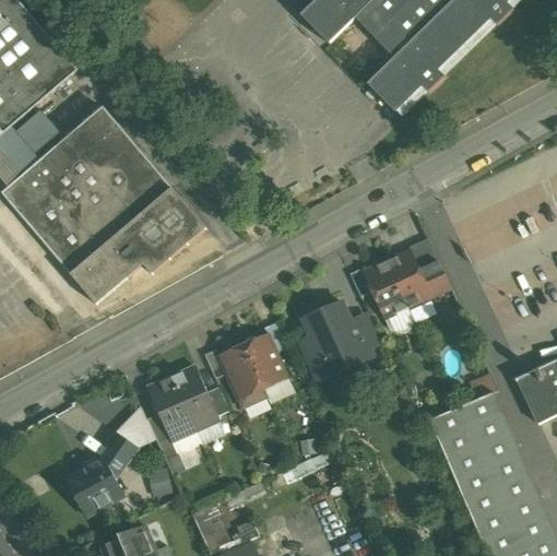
[(0,0),(0,132),(8,125),(75,68),(18,0),(0,0)]
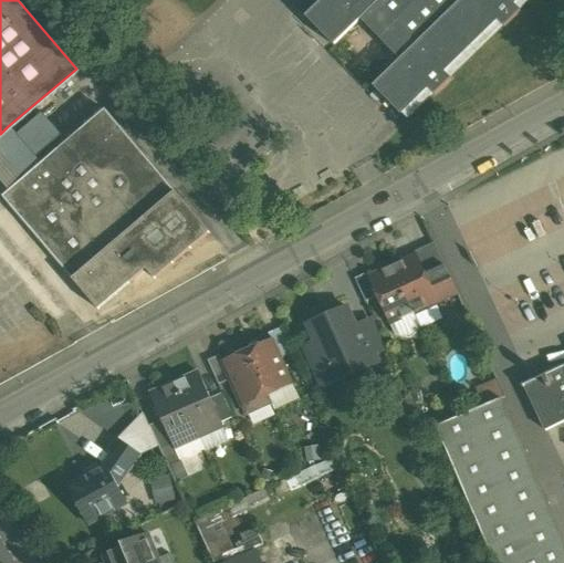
[(317,0),(304,14),(331,42),(358,16),(398,58),(372,83),(399,112),(426,86),(432,93),(449,76),(442,70),(495,18),(502,24),(518,9),(512,2),(514,0),(317,0)]
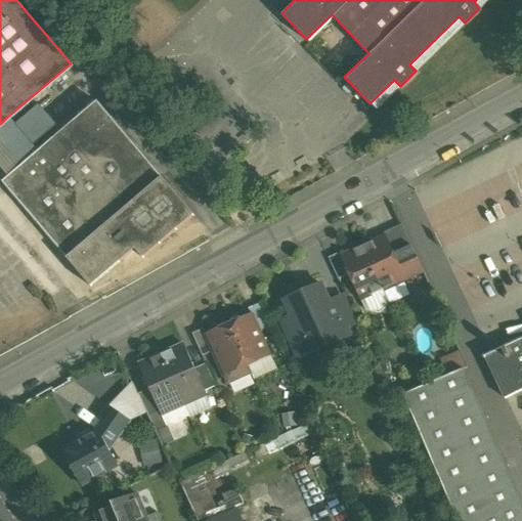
[(160,175),(93,98),(34,148),(27,155),(0,178),(0,180),(64,256),(160,175)]
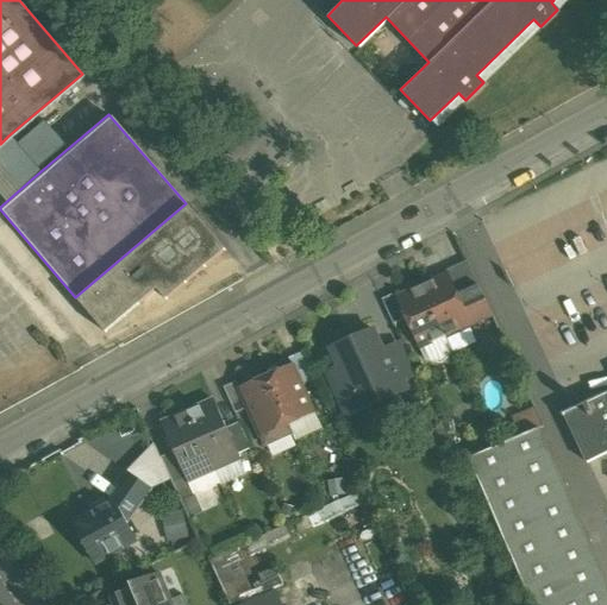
[(42,118),(13,142),(8,136),(0,144),(31,180),(39,172),(35,165),(62,142),(42,118)]
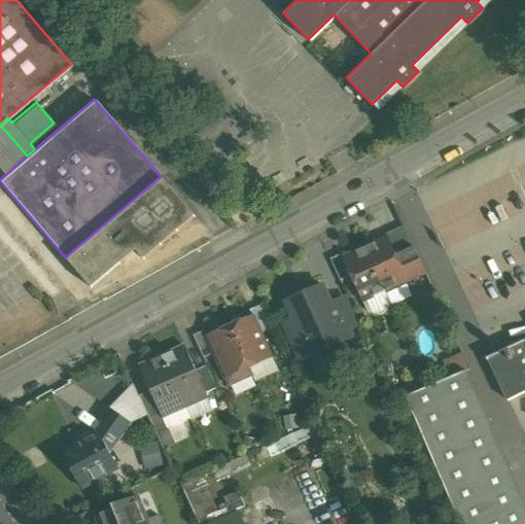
[(161,176),(65,257),(90,286),(134,248),(141,256),(193,213),(161,176)]
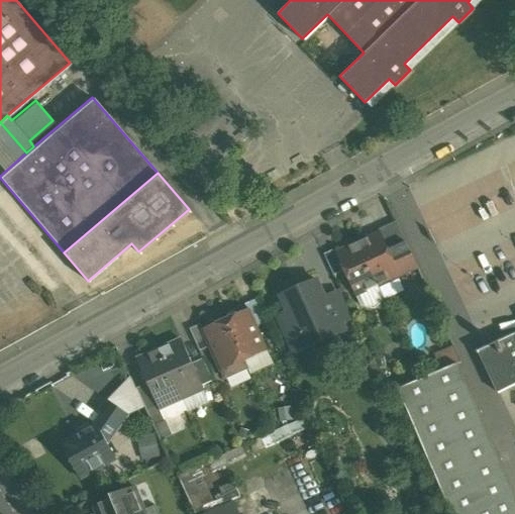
[(394,218),(375,227),(377,231),(379,230),(387,248),(404,241),(394,218)]
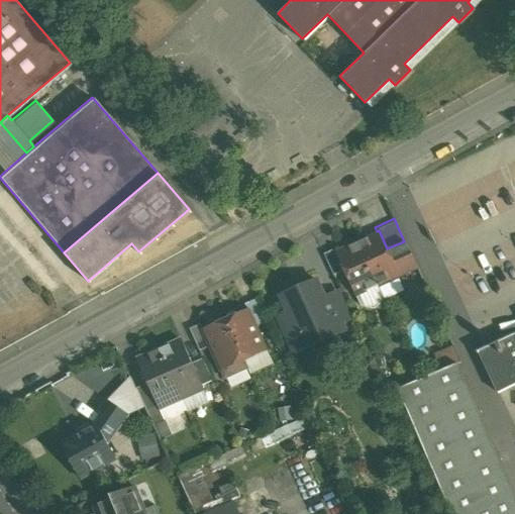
[(377,231),(356,240),(376,284),(398,274),(387,248),(379,230),(377,231)]
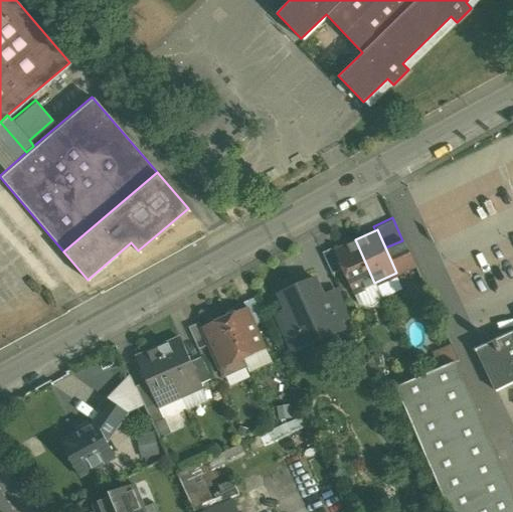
[(333,249),(341,269),(352,293),(374,283),(355,239),(333,249)]
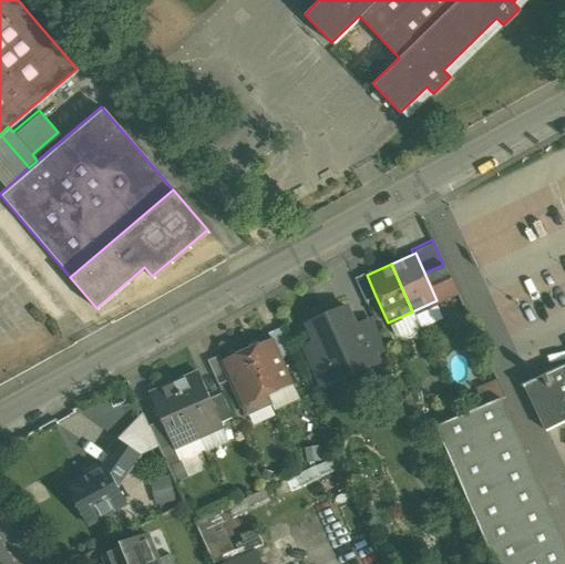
[(443,265),(424,273),(437,300),(455,291),(443,265)]
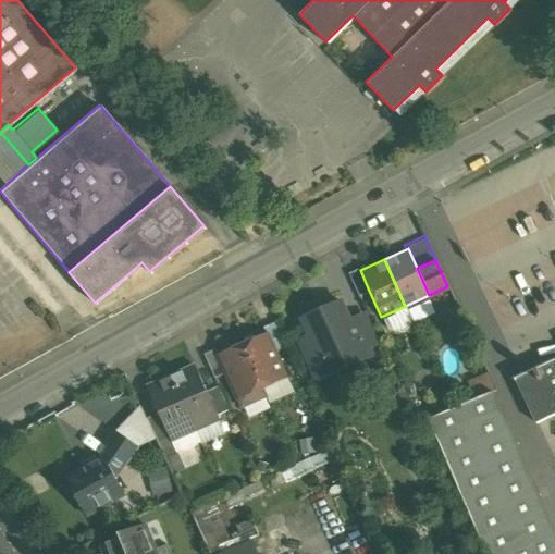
[(358,266),(346,271),(357,296),(369,291),(360,270),(358,266)]
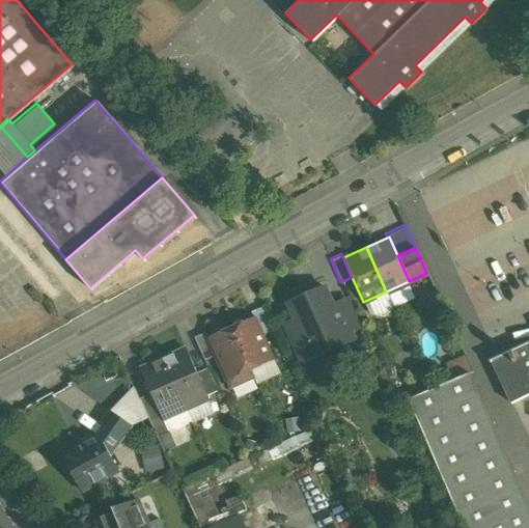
[(331,304),(323,285),(285,302),(293,317),(282,323),(295,350),(310,342),(316,355),(353,338),(349,330),(339,308),(334,310),(331,304)]
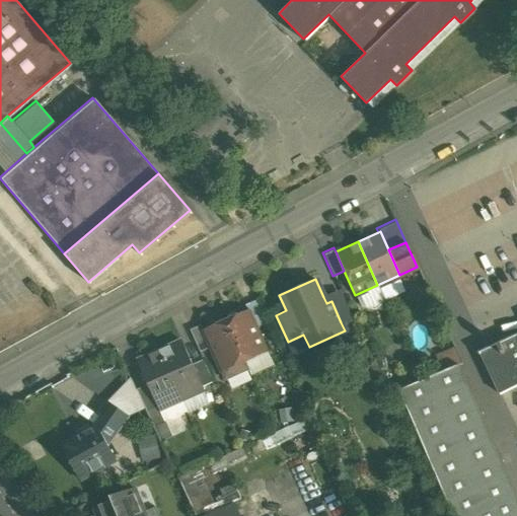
[(339,290),(323,297),(326,303),(331,301),(341,322),(352,317),(339,290)]
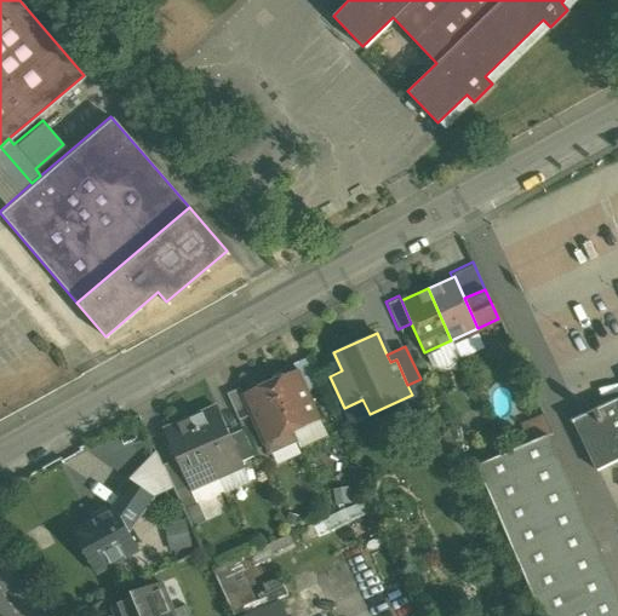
[(304,355),(291,361),(295,368),(303,387),(316,381),(304,355)]
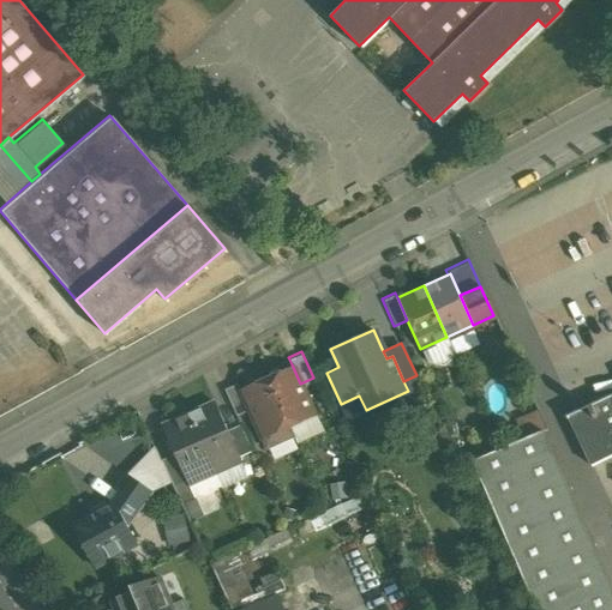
[(292,364),(265,376),(287,426),(313,414),(300,384),(292,364)]
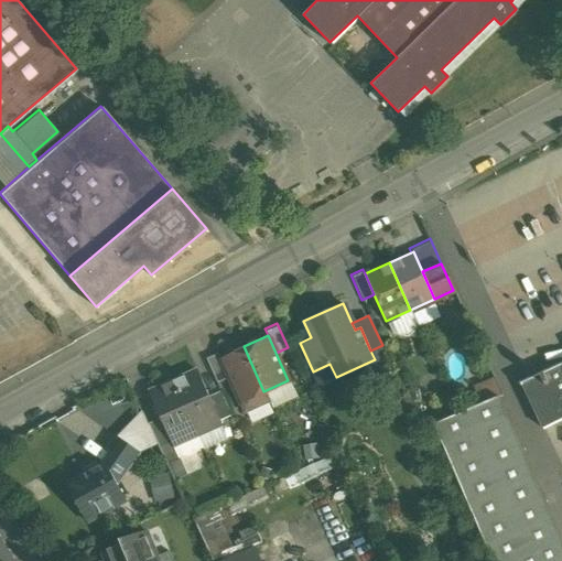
[(244,346),(219,357),(227,375),(244,410),(267,399),(263,391),(244,346)]
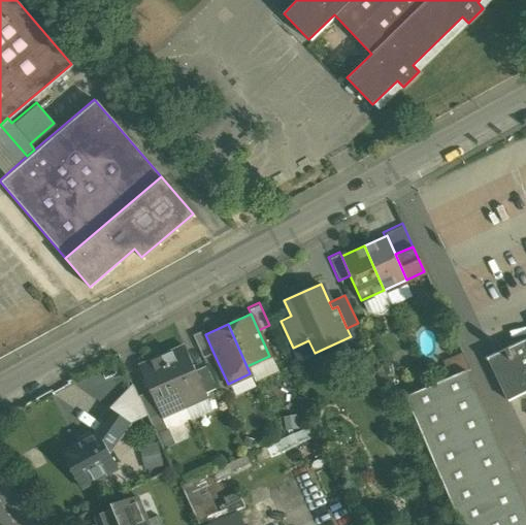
[(202,328),(191,333),(201,356),(212,351),(205,334),(202,328)]
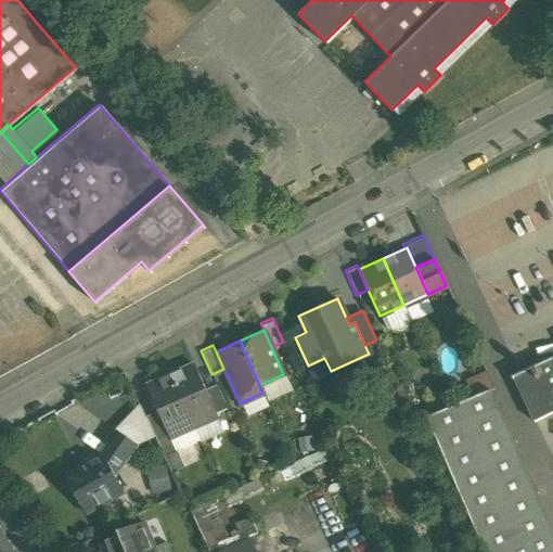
[(552,356),(512,376),(532,420),(552,409),(552,356)]
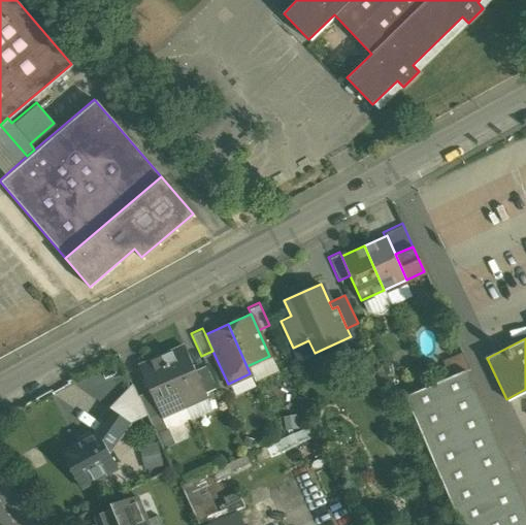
[(193,368),(183,345),(160,354),(183,405),(205,395),(193,368)]
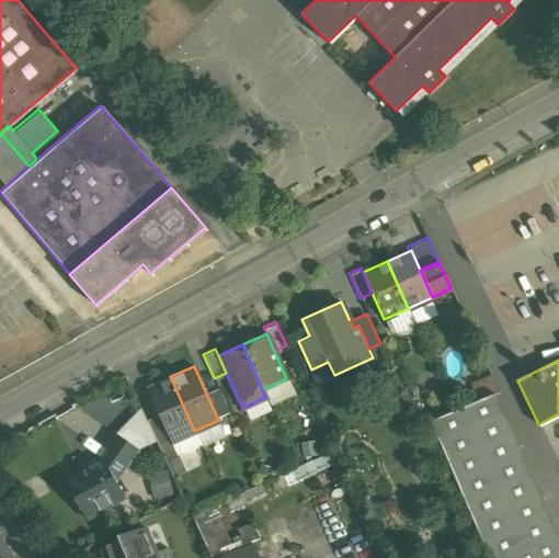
[(170,376),(146,387),(158,413),(169,437),(177,454),(200,443),(194,431),(170,376)]
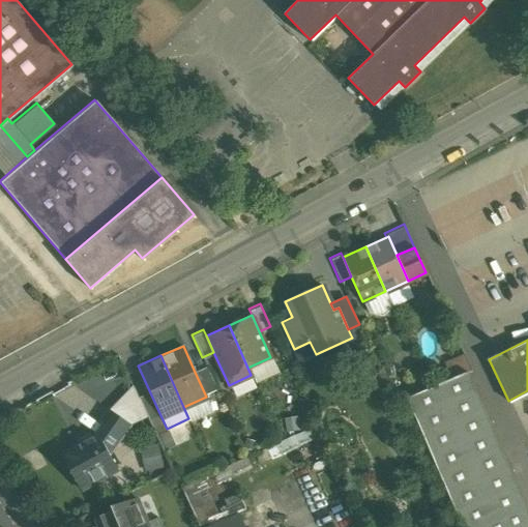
[(215,388),(206,364),(194,370),(204,393),(215,388)]
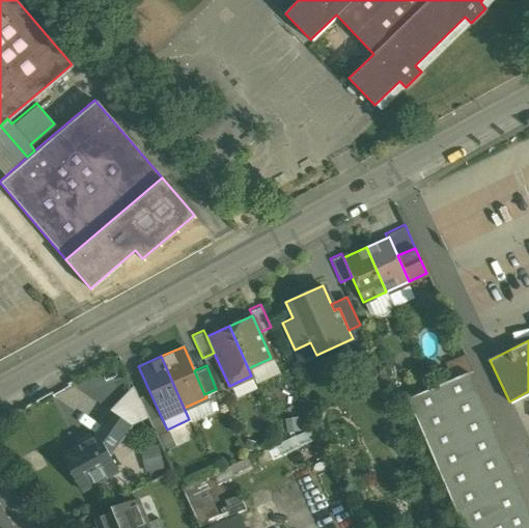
[(528,527),(528,513),(468,371),(407,397),(462,527),(528,527)]
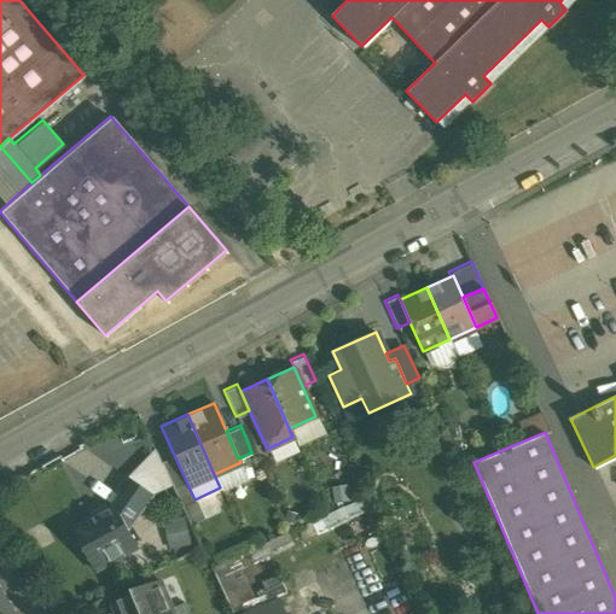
[(186,481),(174,455),(161,461),(173,487),(186,481)]
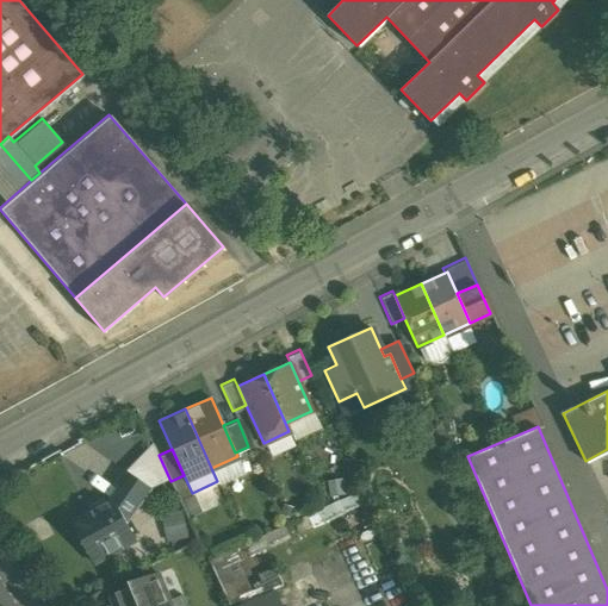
[(148,487),(124,470),(115,485),(118,488),(110,501),(70,522),(93,562),(116,548),(112,542),(130,532),(122,516),(125,514),(137,500),(138,501),(148,487)]
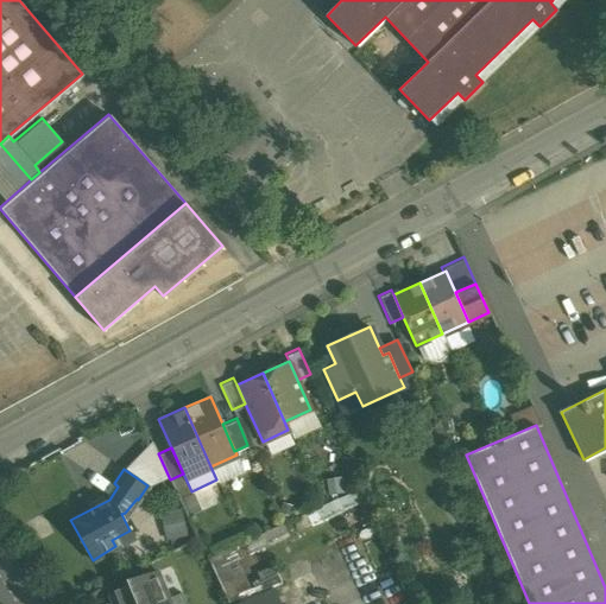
[(183,474),(170,479),(178,497),(191,491),(183,474)]
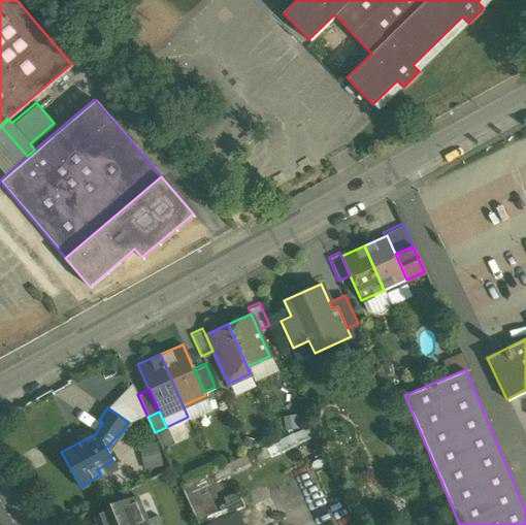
[(143,465),(161,463),(159,439),(140,441),(143,465)]
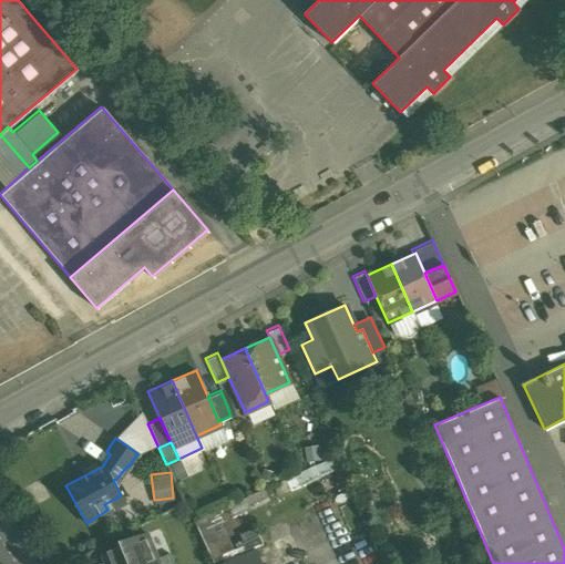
[(216,563),(234,556),(213,510),(192,520),(212,563),(216,563)]
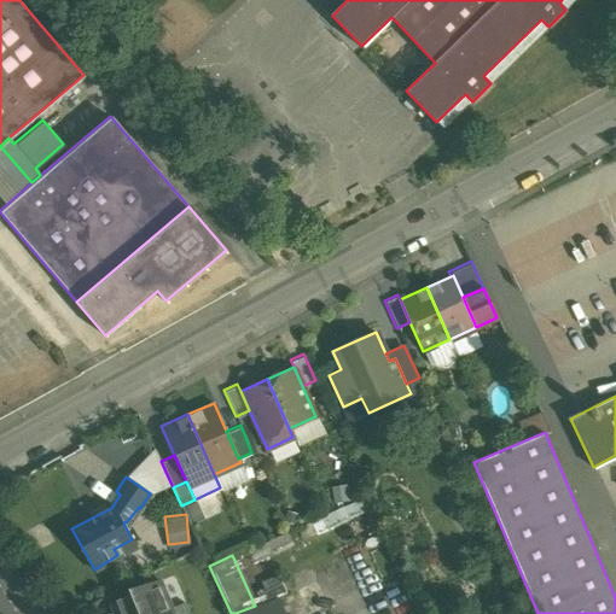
[(157,579),(129,590),(131,595),(111,602),(112,607),(117,604),(120,613),(172,613),(169,608),(157,579)]
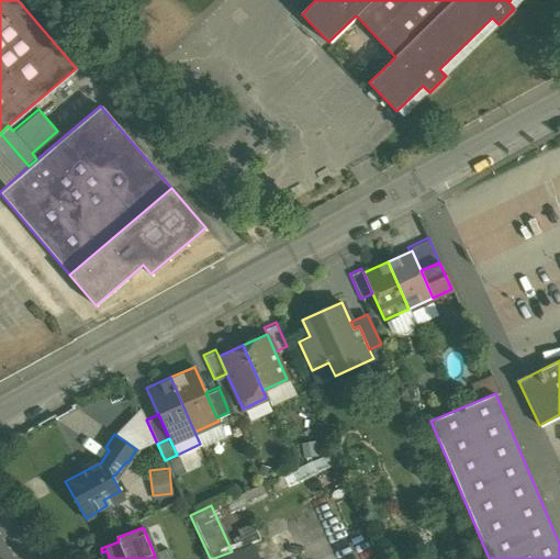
[(257,558),(250,543),(232,551),(214,558),(257,558)]
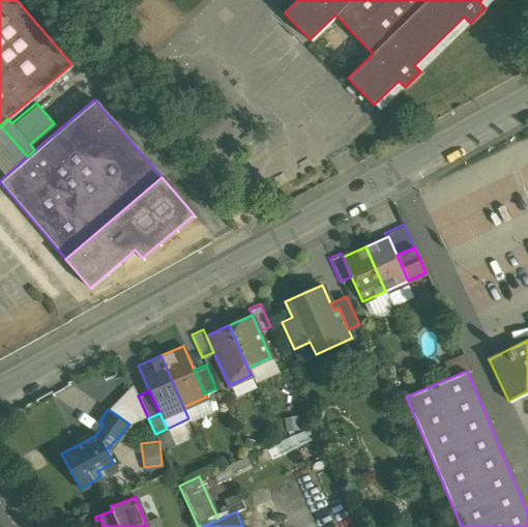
[(160,526),(157,517),(145,522),(147,526),(160,526)]
